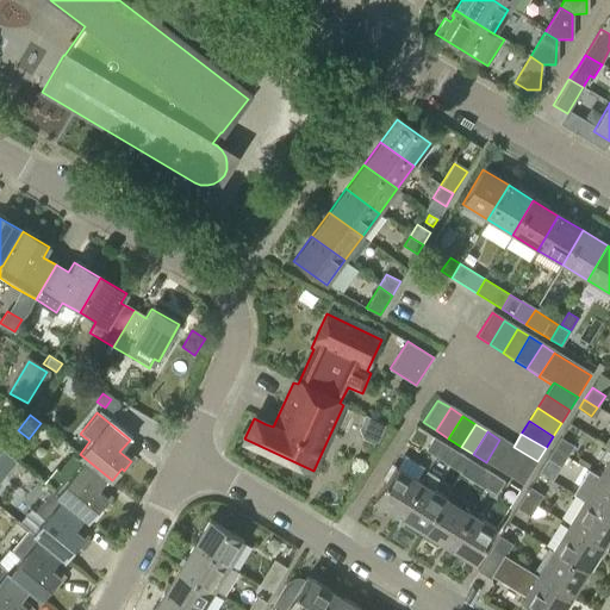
[(566,456),(574,444),(560,436),(553,448),(566,456)]
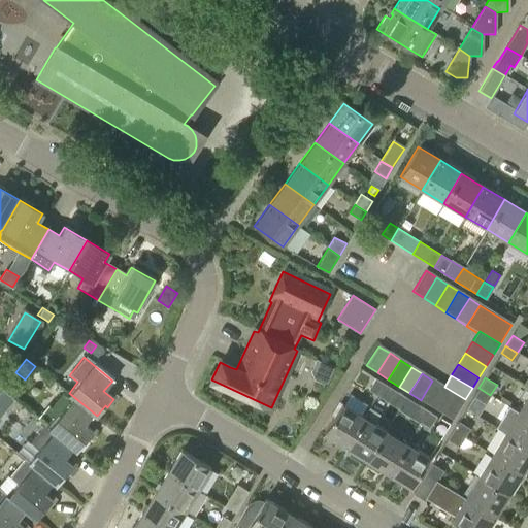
[(376,397),(384,385),(374,380),(367,391),(376,397)]
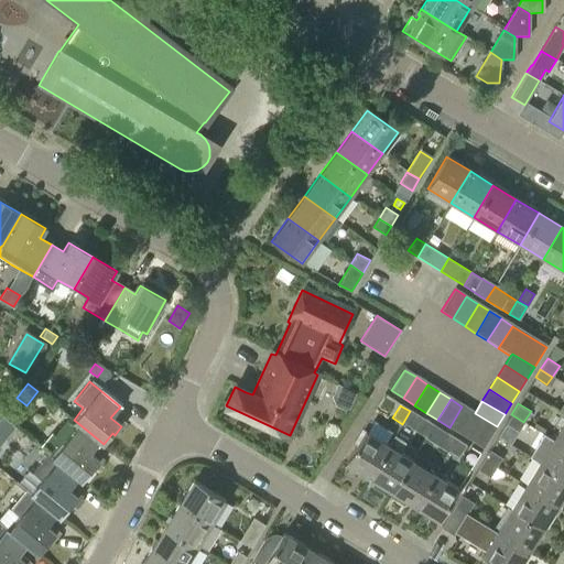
[(474,413),(462,407),(449,427),(483,448),(497,426),(475,413),(474,413)]
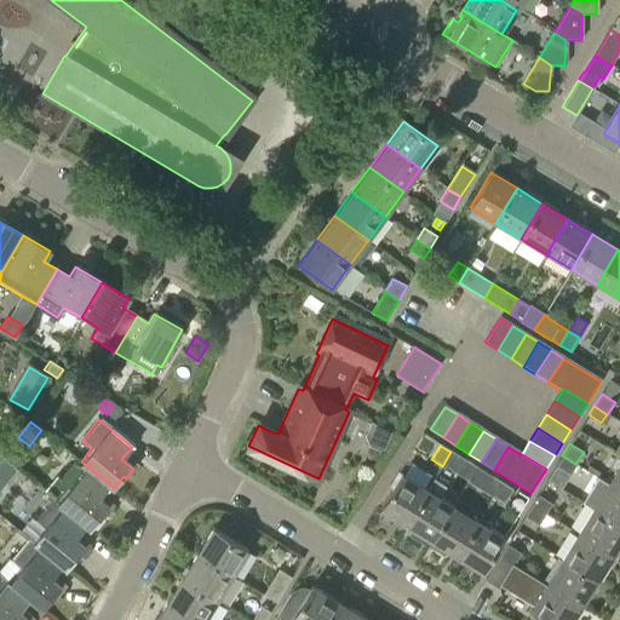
[(466,481),(476,468),(451,452),(442,466),(466,481)]
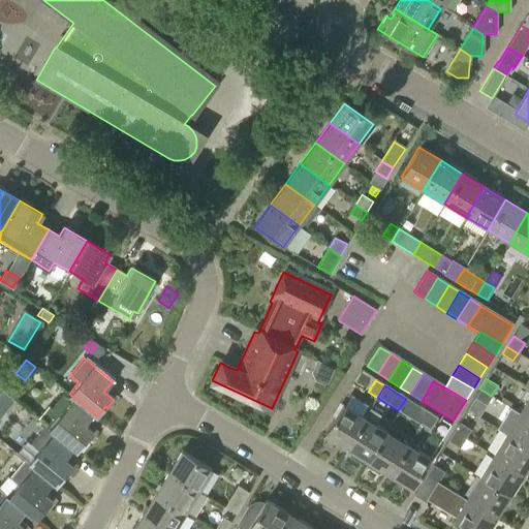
[(528,418),(528,390),(523,386),(523,387),(528,391),(528,396),(519,412),(528,418)]
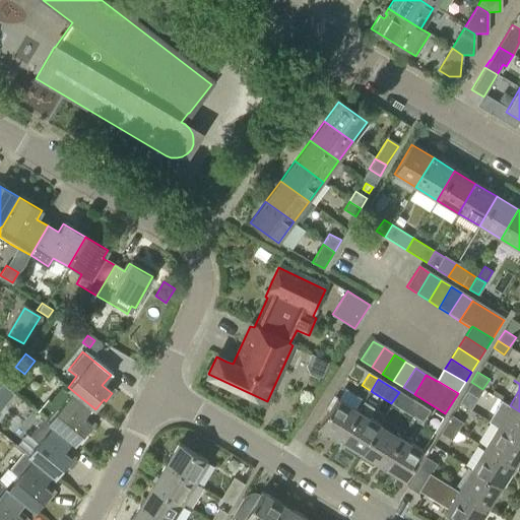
[(478,397),(482,389),(471,382),(466,390),(478,397)]
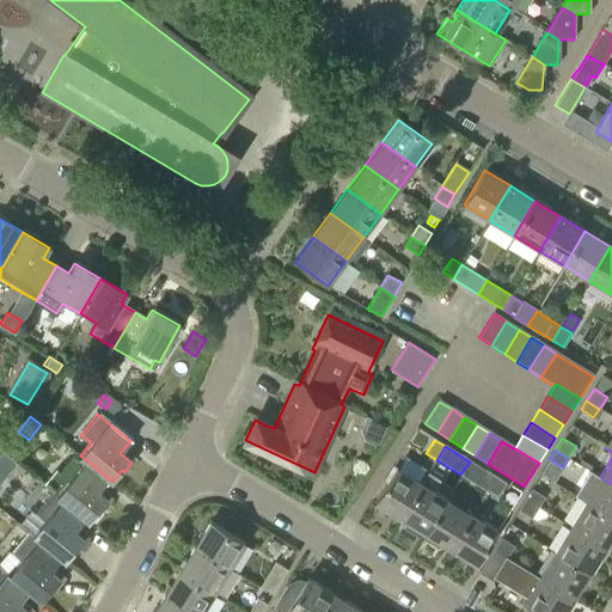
[(49,494),(49,493),(55,497),(56,495),(87,521),(98,509),(101,512),(109,502),(97,491),(108,479),(111,483),(112,482),(80,456),(78,457),(71,452),(42,487),(49,494)]
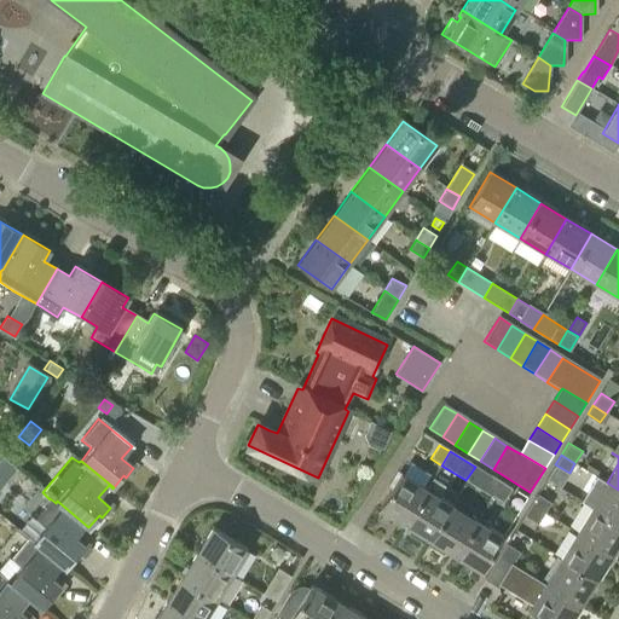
[(426,490),(424,490),(400,474),(379,510),(403,526),(426,490)]
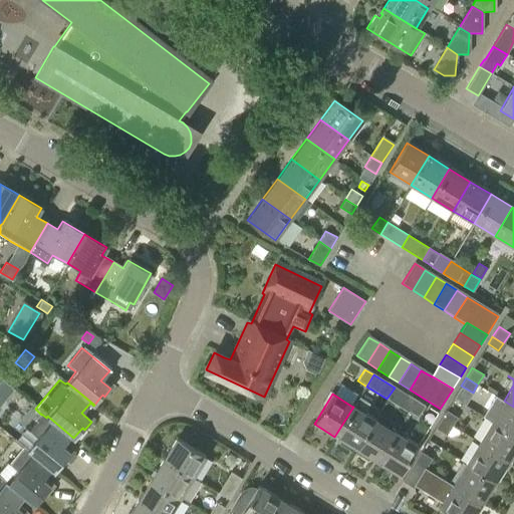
[(410,411),(417,400),(408,394),(400,405),(410,411)]
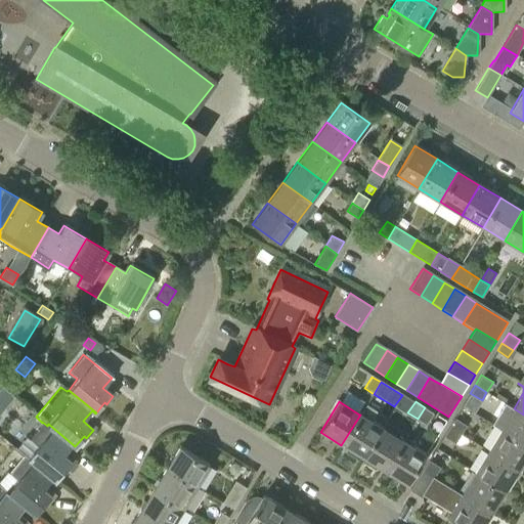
[(523,444),(523,415),(514,408),(505,402),(492,423),(501,429),(500,431),(523,444)]
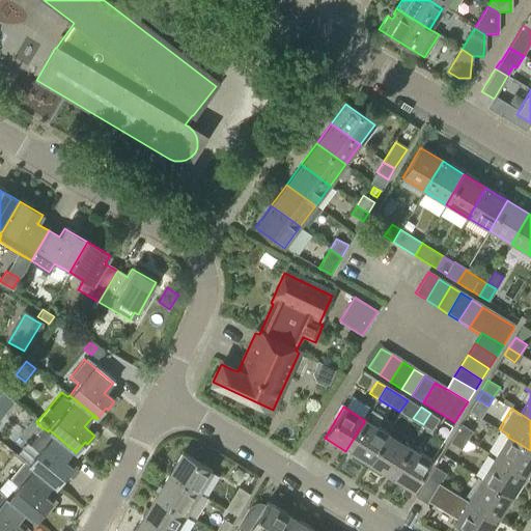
[(366,464),(386,434),(374,426),(382,415),(371,409),(364,420),(365,420),(345,451),(366,464)]
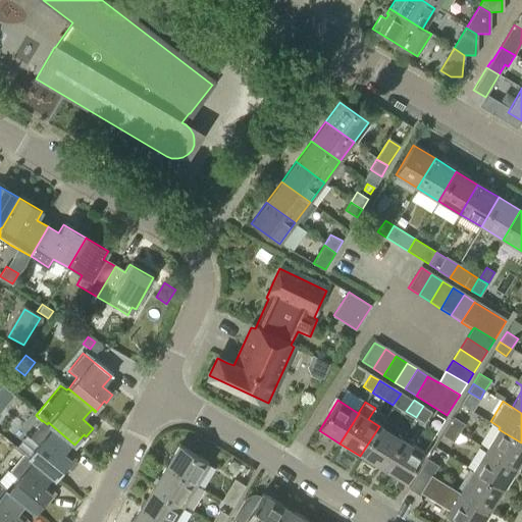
[(424,422),(431,411),(423,406),(416,417),(424,422)]
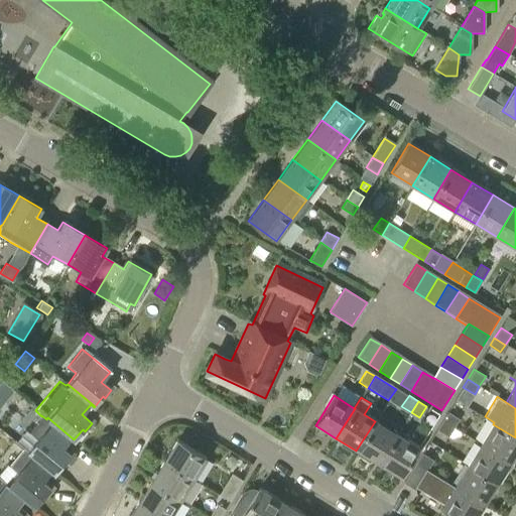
[(454,428),(460,418),(447,410),(441,421),(454,428)]
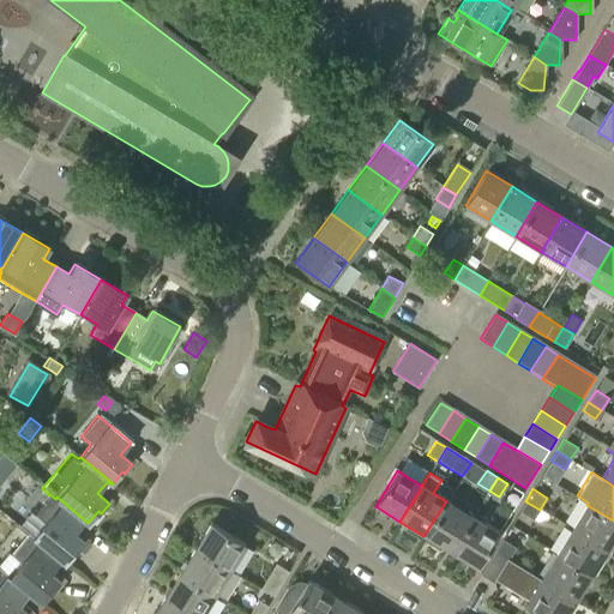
[(49,494),(49,495),(32,516),(43,524),(32,537),(64,564),(76,549),(78,552),(85,542),(73,533),(83,522),(86,525),(88,523),(56,497),(55,499),(49,494)]
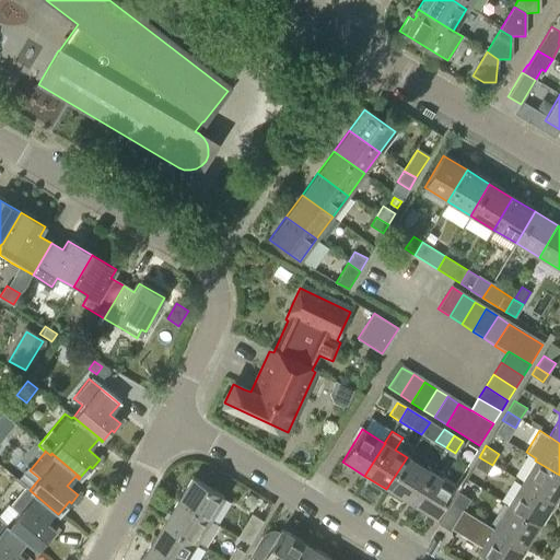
[(410,503),(431,471),(407,457),(386,489),(410,503)]
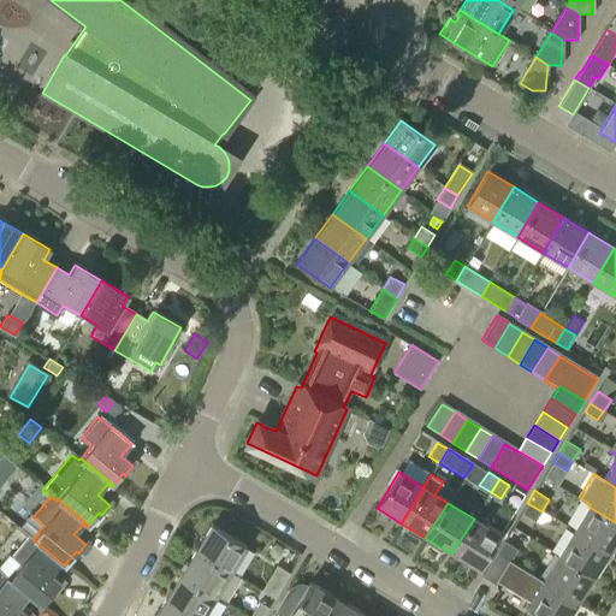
[(535,521),(542,511),(527,503),(521,511),(535,521)]
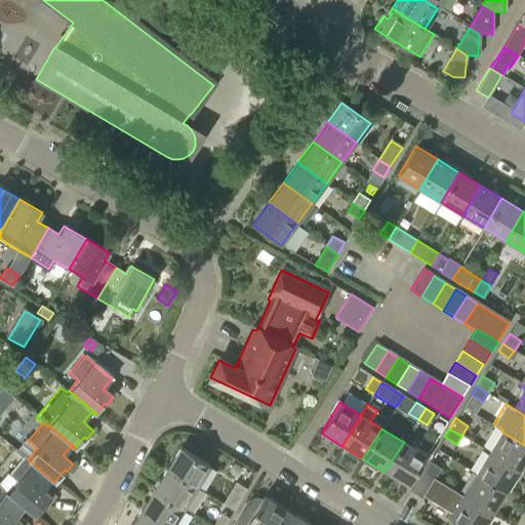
[(518,471),(524,458),(524,445),(501,432),(488,452),(518,471)]
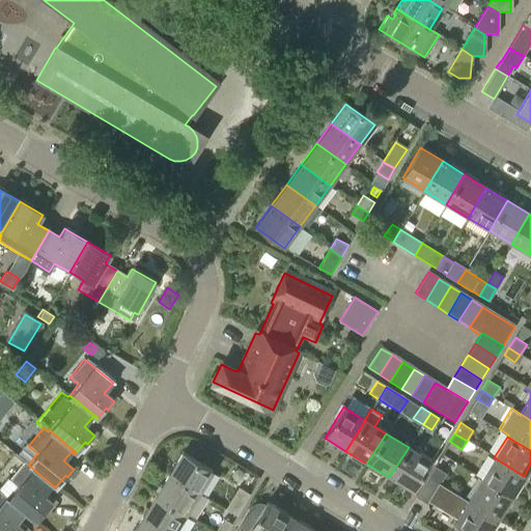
[(411,491),(429,460),(409,447),(389,477),(411,491)]
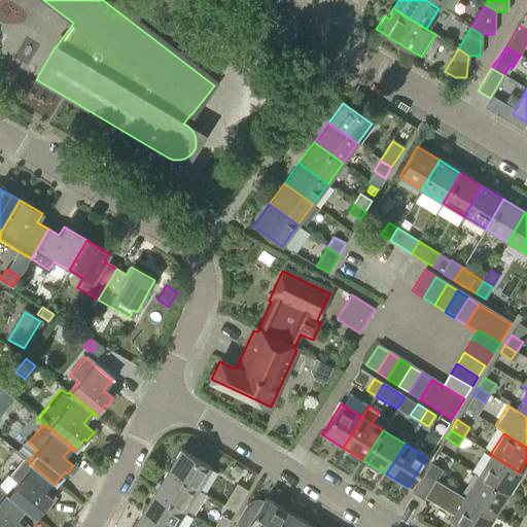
[(196,488),(208,468),(179,450),(167,469),(196,488)]
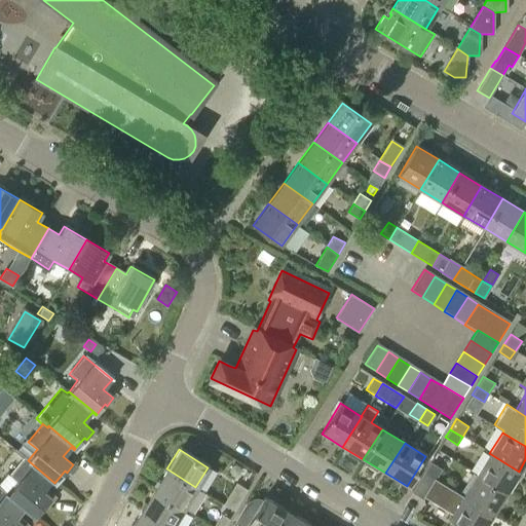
[(505,493),(519,472),(489,453),(476,475),(505,493)]
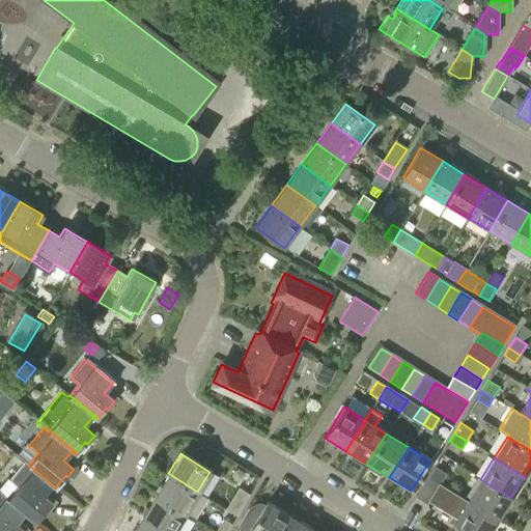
[(27,466),(23,462),(9,478),(7,476),(0,484),(0,494),(23,514),(33,523),(44,510),(47,512),(54,504),(44,496),(52,486),(55,488),(55,487),(28,465),(27,466)]
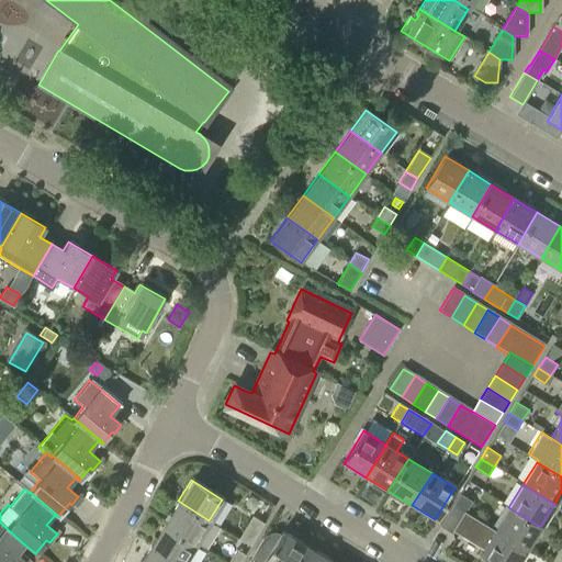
[(463,512),(469,503),(458,495),(452,504),(461,509),(463,512)]
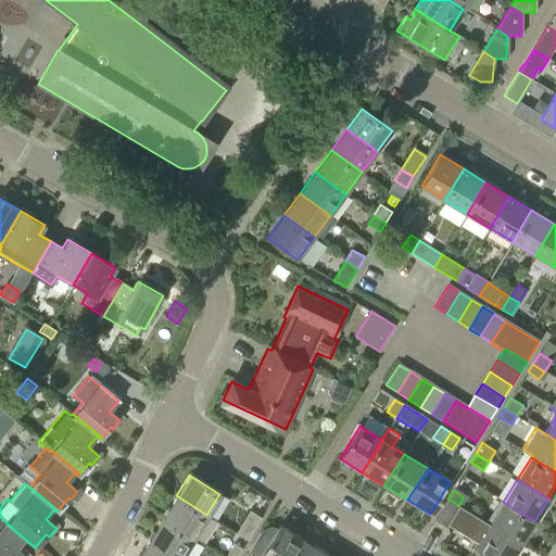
[(192,538),(206,515),(176,495),(162,519),(192,538)]
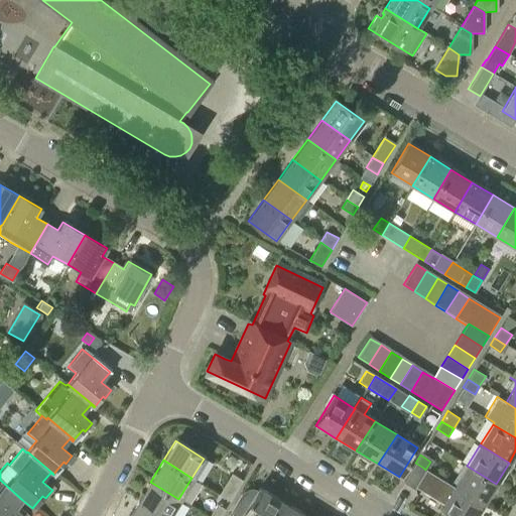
[(475,515),(482,505),(454,487),(425,470),(423,468),(415,463),(402,484),(413,491),(415,487),(442,504),(439,509),(450,515),(475,515)]
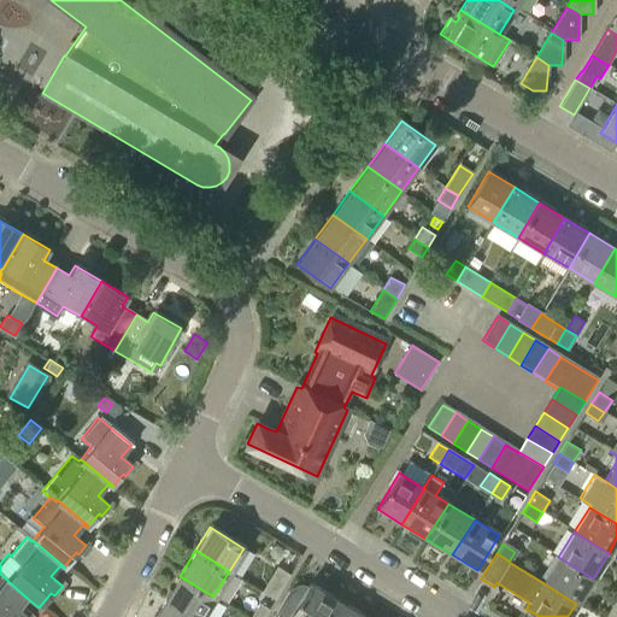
[(576,604),(593,579),(558,557),(542,582),(576,604)]
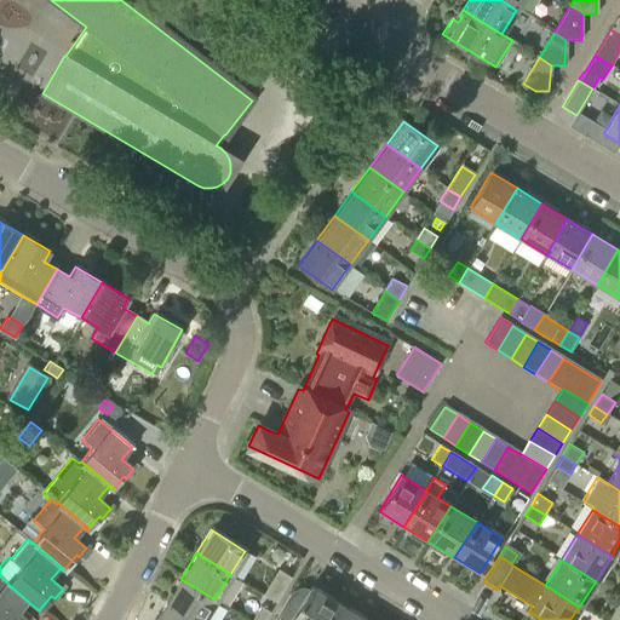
[(291,577),(279,568),(263,593),(276,601),(291,577)]
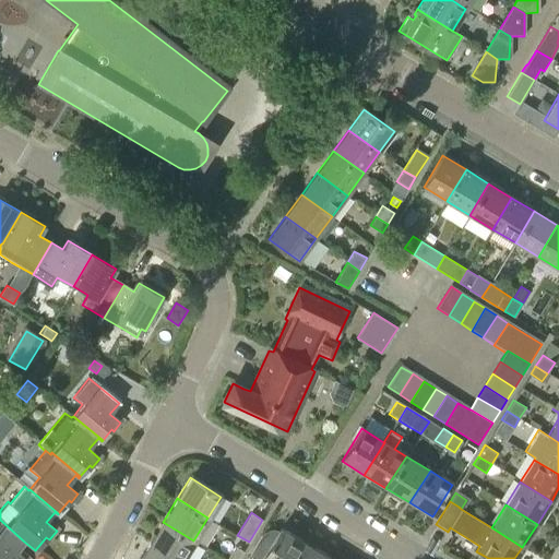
[(25,558),(16,551),(24,542),(0,520),(0,558),(25,558)]
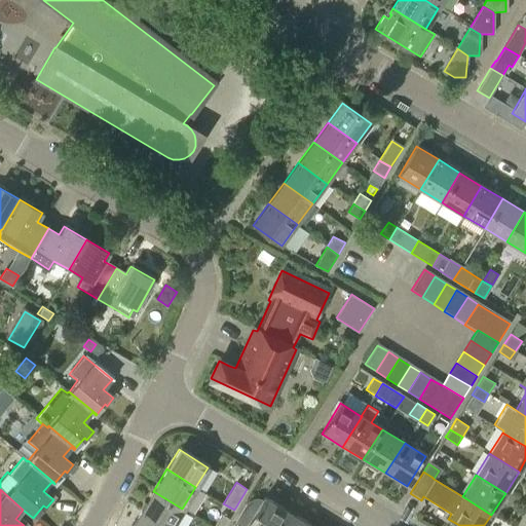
[(162,525),(171,525),(182,509),(153,491),(140,512),(162,525)]
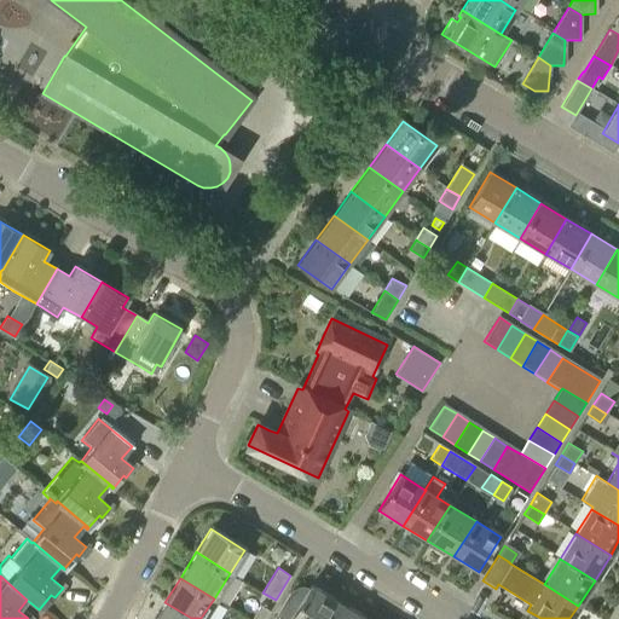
[(323,618),(333,603),(308,588),(305,594),(300,593),(295,591),(290,593),(287,596),(272,618),(323,618)]
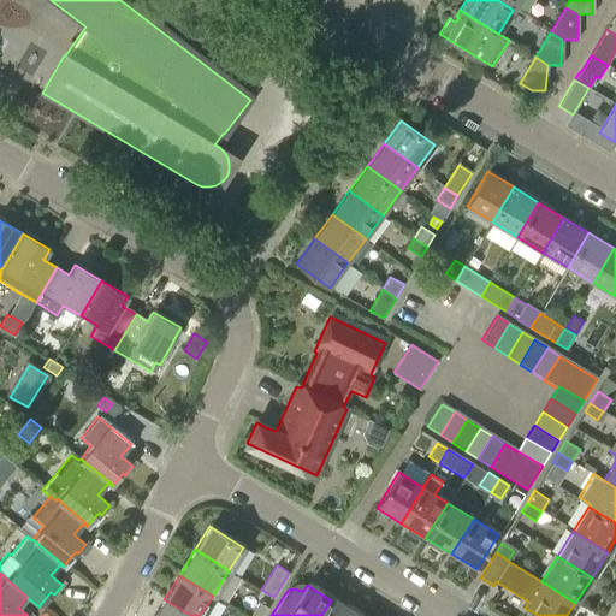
[(190,615),(164,599),(153,615),(190,615)]
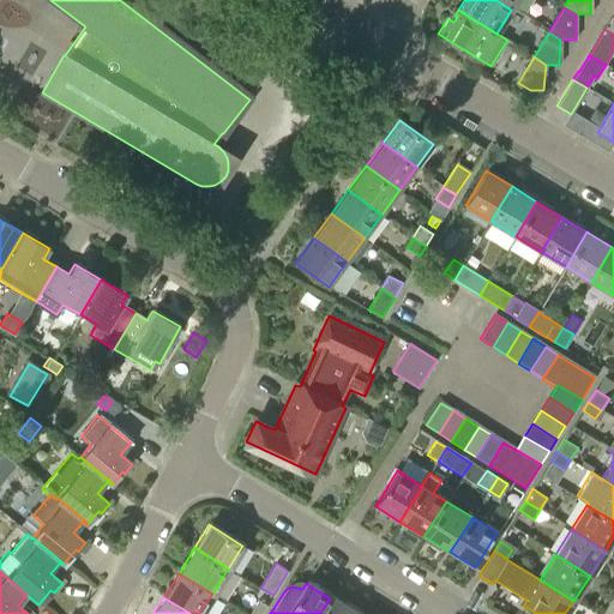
[(260,613),(268,605),(259,599),(248,613),(260,613)]
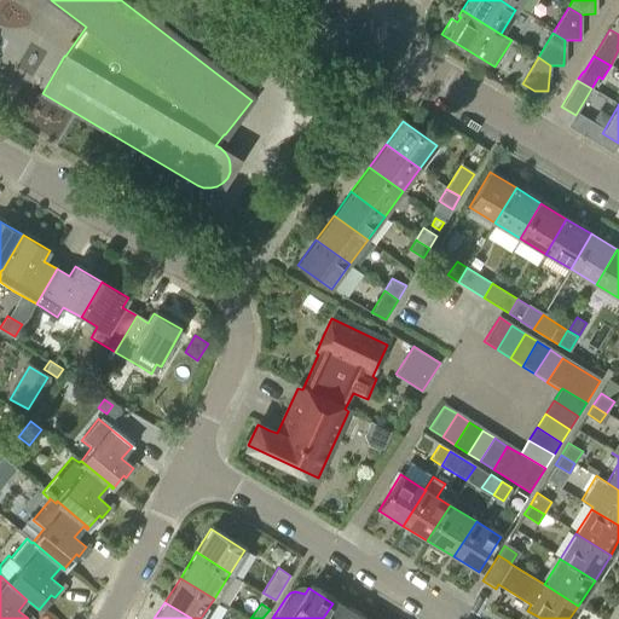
[(356,618),(357,618),(333,603),(323,618),(356,618)]
